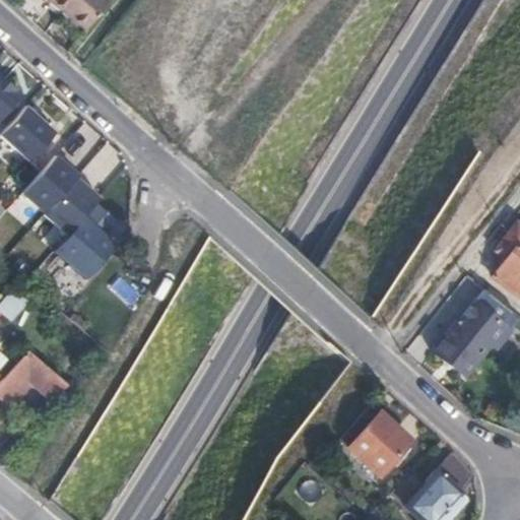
[(54,0),(87,27),(109,0),(108,0),(54,0)]
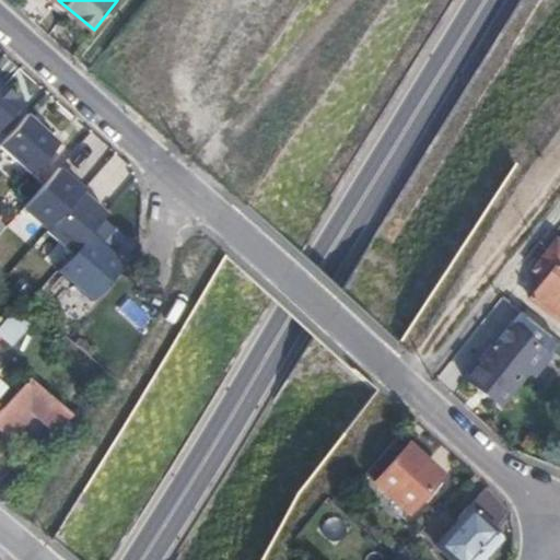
[(0,82),(0,126),(22,102),(0,82)]
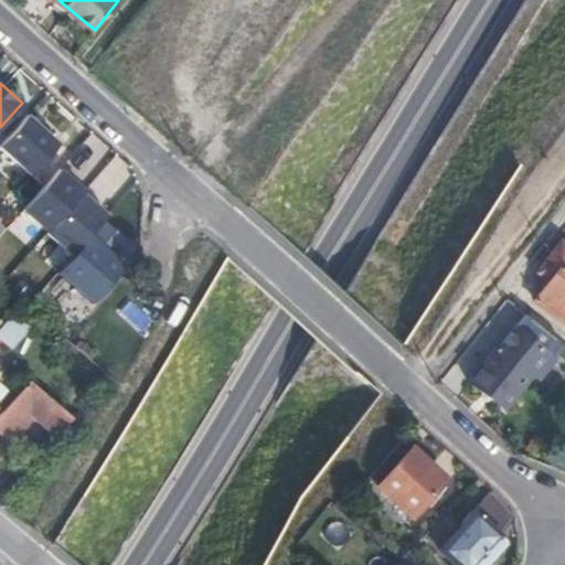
[(27,113),(0,142),(0,147),(31,174),(61,141),(27,113)]
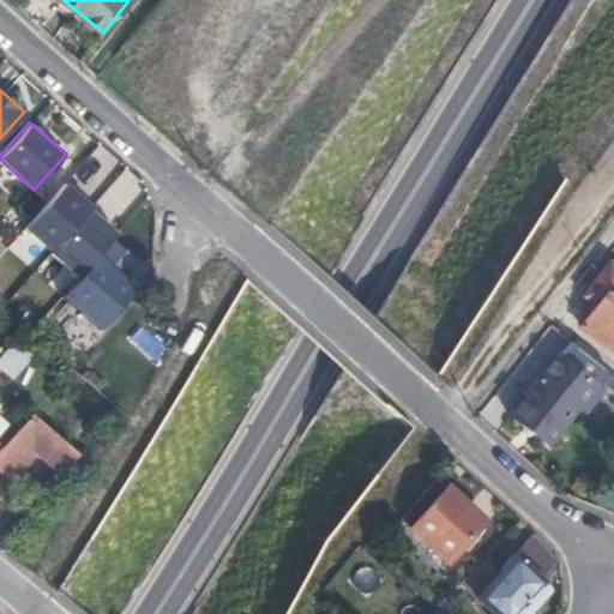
[(89,209),(90,206),(64,182),(24,227),(52,251),(89,209)]
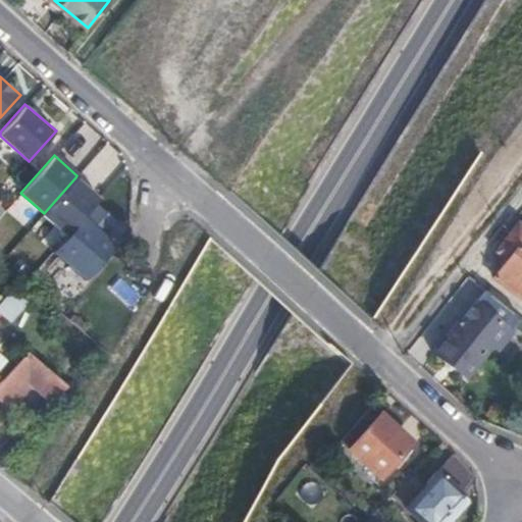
[(42,215),(64,235),(94,202),(98,198),(75,177),(44,213),(42,215)]
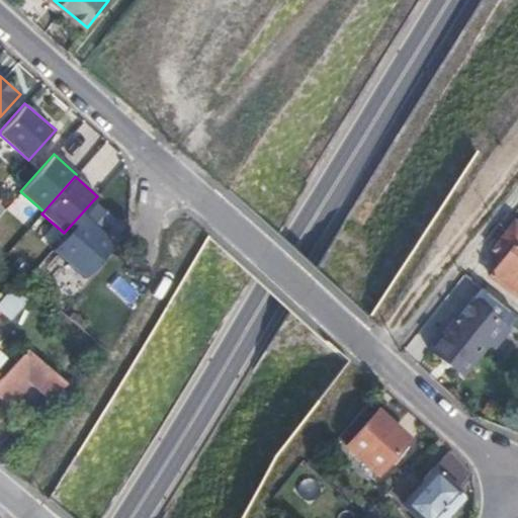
[(64,233),(51,248),(83,277),(113,243),(102,234),(115,220),(93,200),(64,233)]
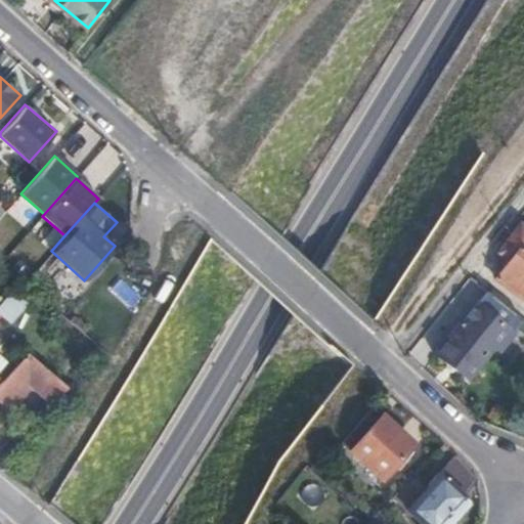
[(508,262),(496,279),(523,298),(523,224),(521,223),(498,254),(508,262)]
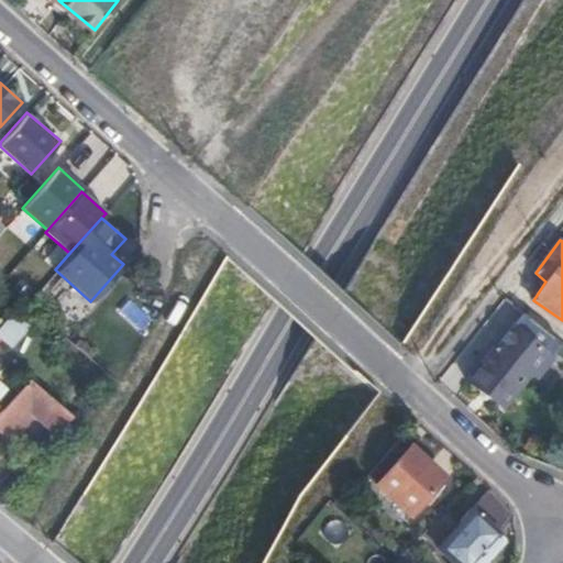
[(44,319),(22,299),(7,318),(14,326),(29,338),(44,319)]
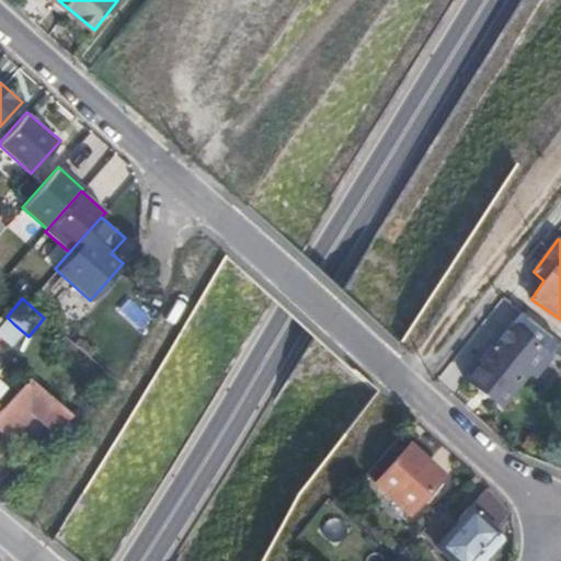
[(522,311),(493,345),(526,371),(531,377),(549,355),(536,345),(547,332),(522,311)]
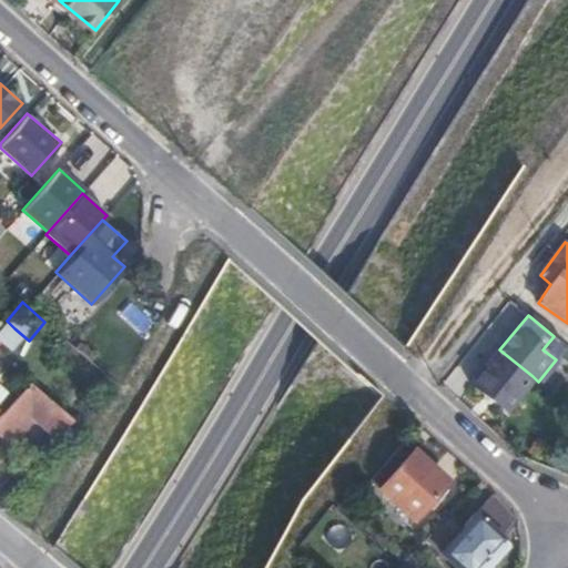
[(7,321),(0,326),(0,344),(14,328),(7,321)]
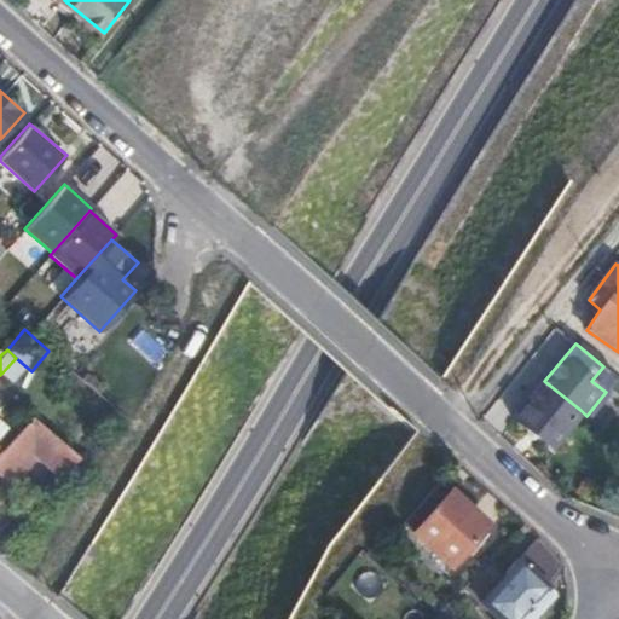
[(543,380),(515,416),(554,446),(580,410),(544,381),(543,380)]
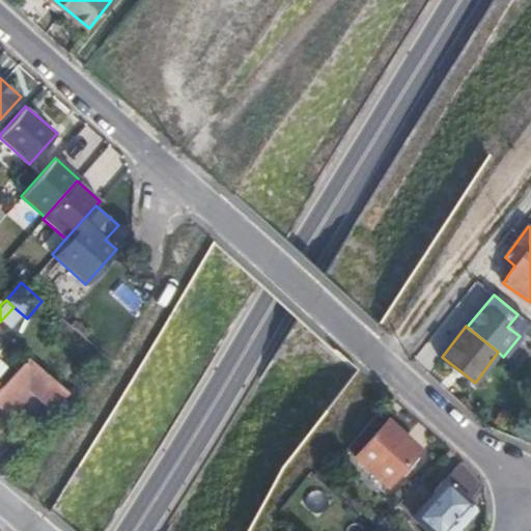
[(27,357),(0,386),(0,392),(6,399),(21,383),(50,407),(64,391),(27,357)]
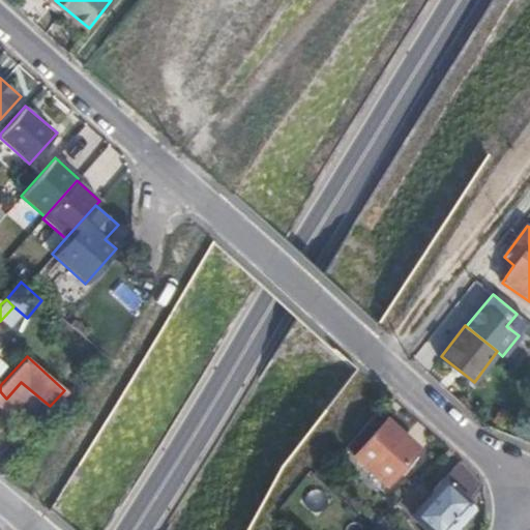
[(386,418),(378,411),(376,414),(353,439),(346,446),(353,454),(386,418)]
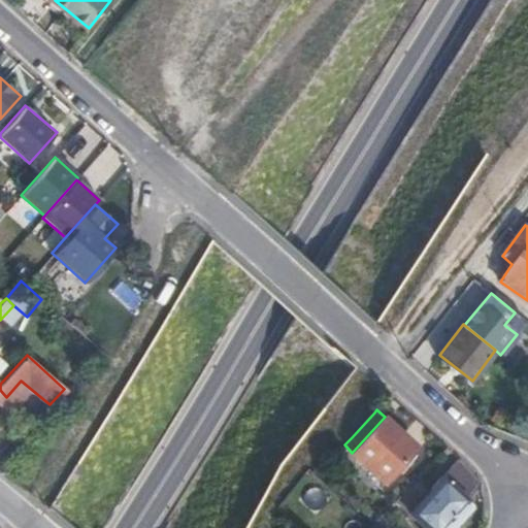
[(8,438),(19,447),(40,421),(30,413),(8,438)]
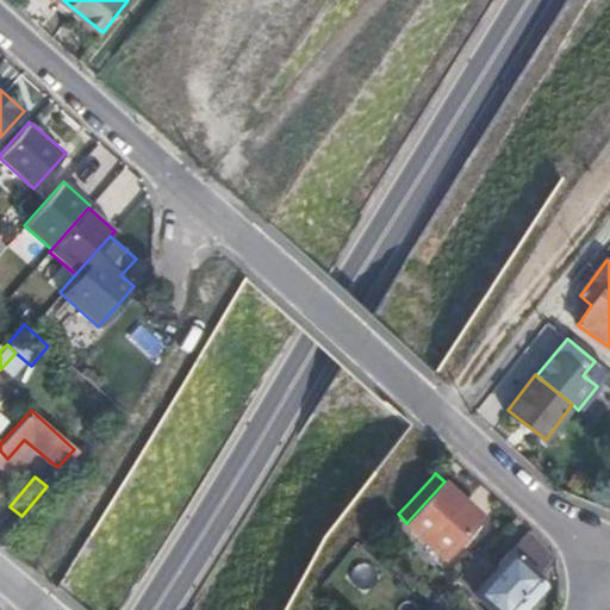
[(481,515),(444,481),(406,523),(443,556),(481,515)]
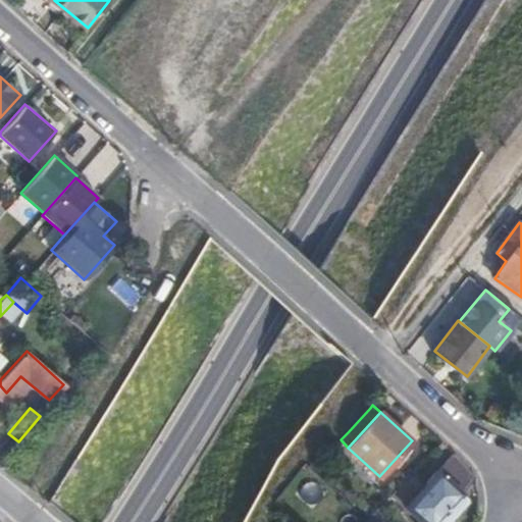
[(409,486),(396,499),(420,521),(434,521),(437,519),(462,493),(471,483),(451,464),(442,472),(438,469),(416,492),(409,486)]
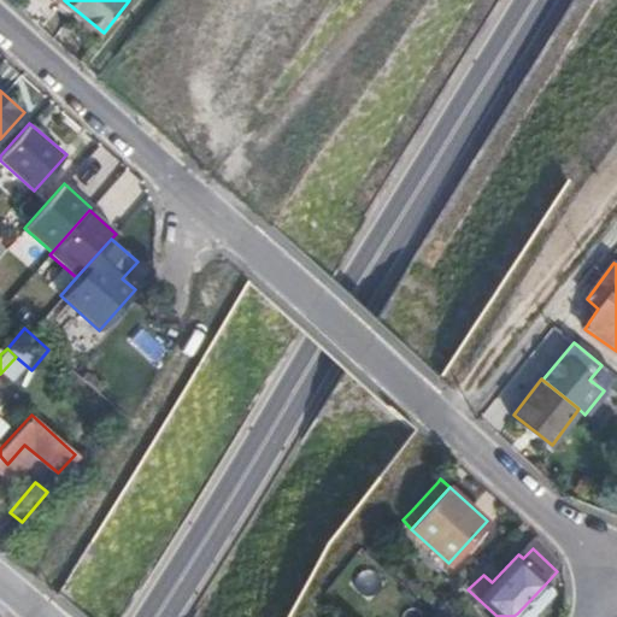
[(483,575),(476,569),(462,583),(468,589),(483,575)]
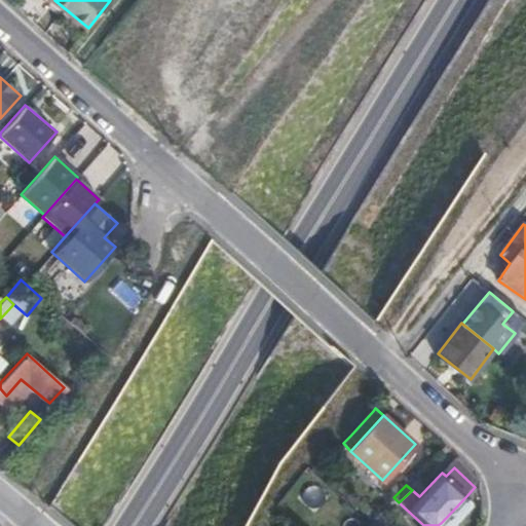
[(465,497),(441,523),(444,525),(452,525),(472,504),(465,497)]
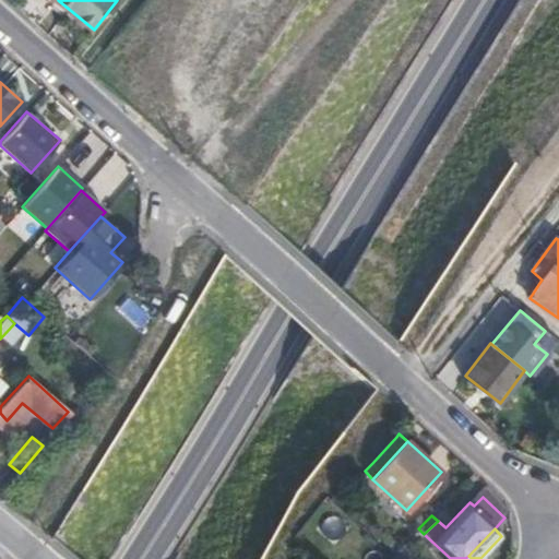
[(388,558),(370,536),(343,557),(344,558),(388,558)]
